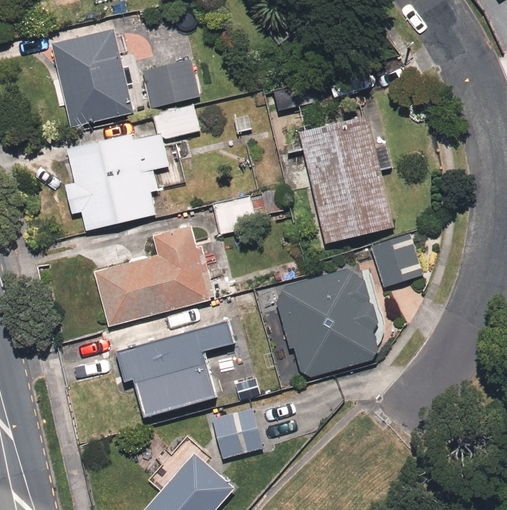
[(53,41),(62,80),(54,82),(59,105),(67,103),(72,127),(134,113),(128,83),(146,79),(141,58),(123,62),(115,27),(53,41)]
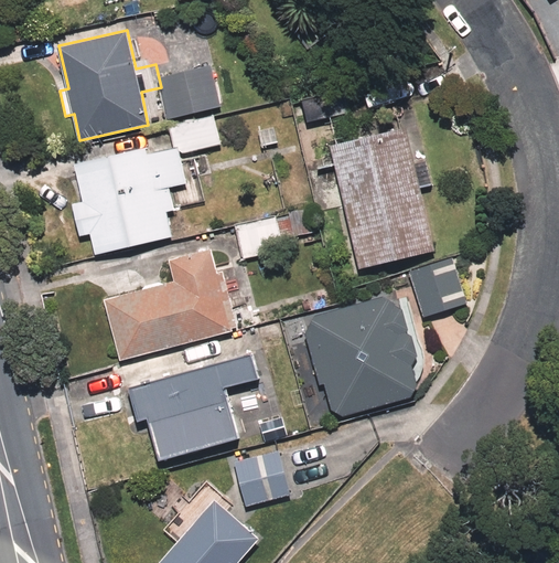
[(224,105),(214,63),(162,75),(172,117),(224,105)]
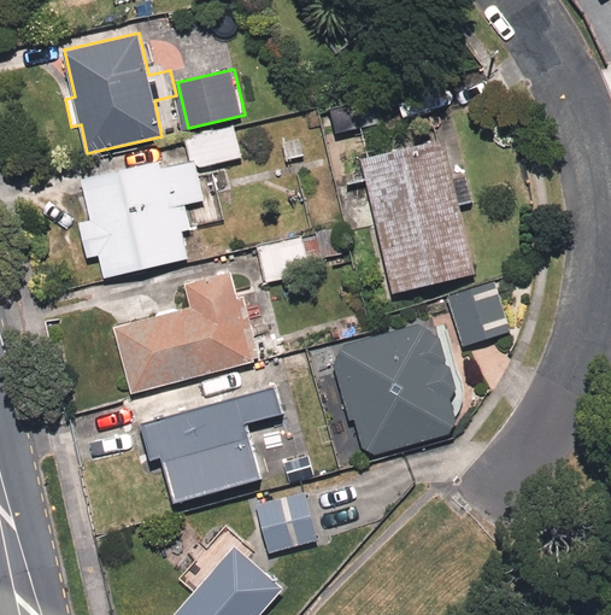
[(238,123),(193,134),(200,164),(245,153),(238,123)]
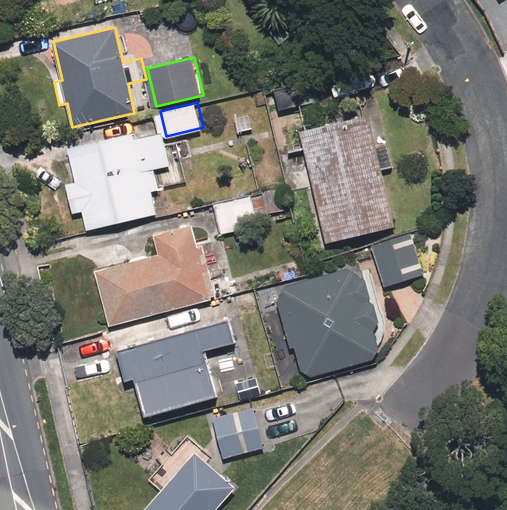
[(394,222),(368,119),(298,136),(323,239),(394,222)]
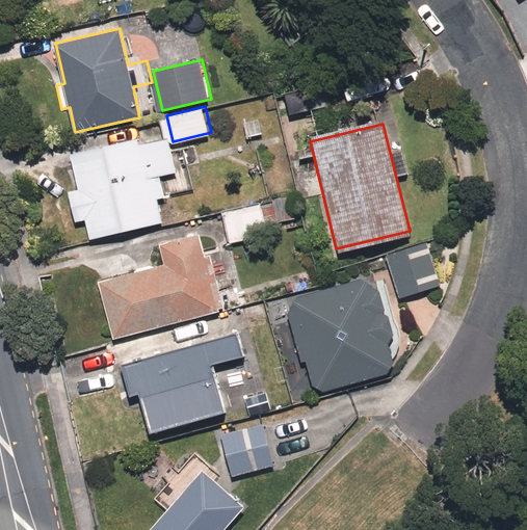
[(158,141),(157,134),(72,152),(79,186),(69,188),(75,219),(88,217),(93,239),(198,218),(184,150),(174,152),(170,138),(158,141)]
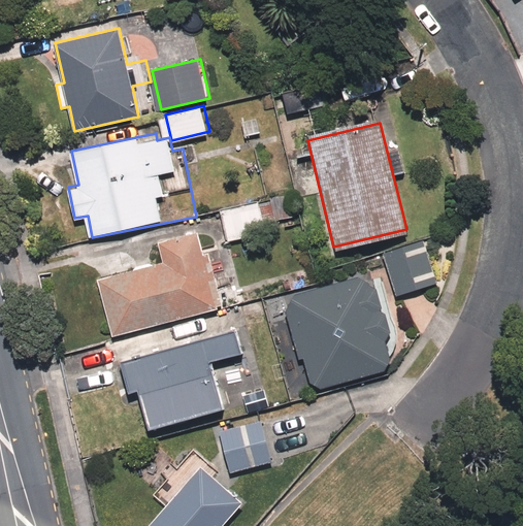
[(272,234),(264,197),(220,206),(228,243),(272,234)]
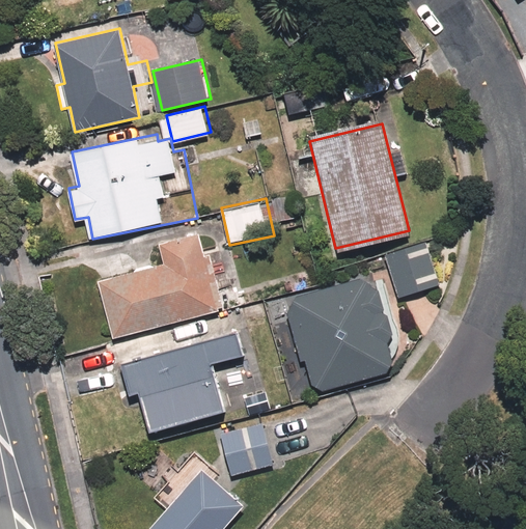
[(210,230),(164,242),(169,262),(97,281),(111,339),(230,308),(210,230)]
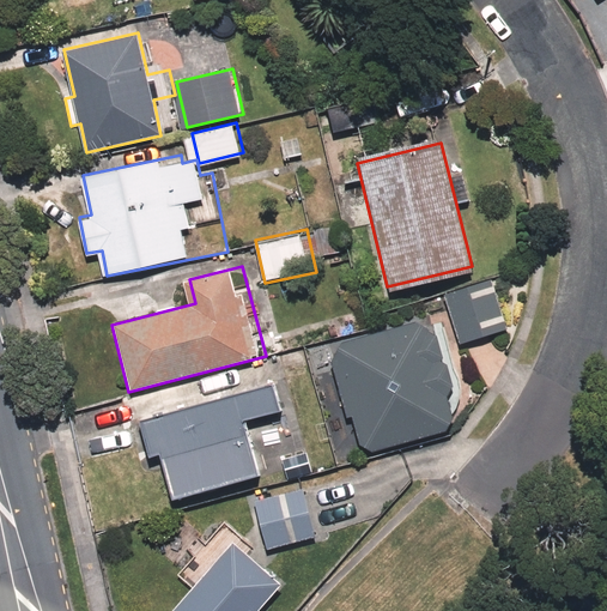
[(520,328),(502,274),(443,295),(461,349),(520,328)]
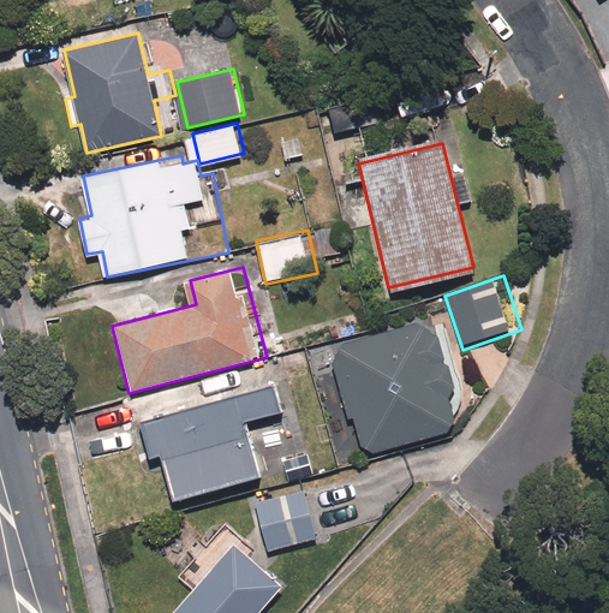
[(458,428),(434,323),(326,347),(350,452),(458,428)]
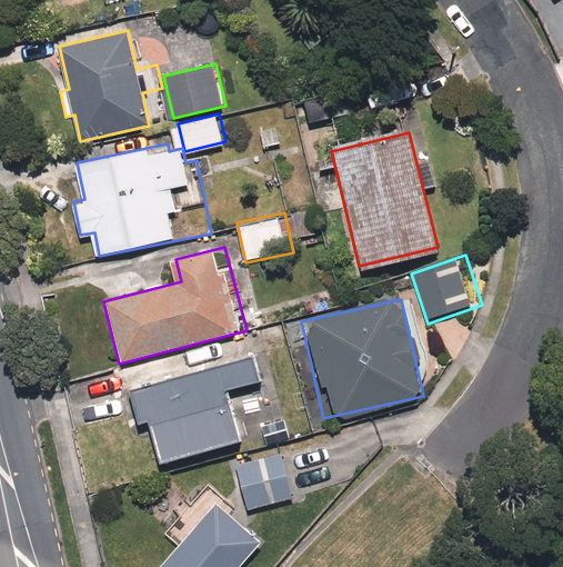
[(119,364),(112,366),(119,394),(132,390),(141,421),(149,419),(160,463),(241,443),(228,390),(268,380),(254,329),(247,330),(119,364)]
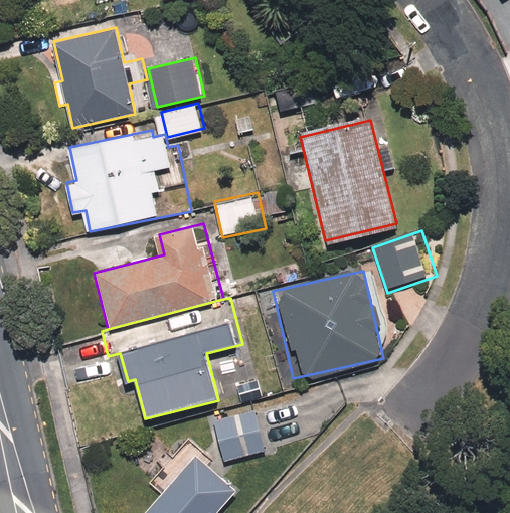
[(256,407),(211,416),(221,463),(266,454),(256,407)]
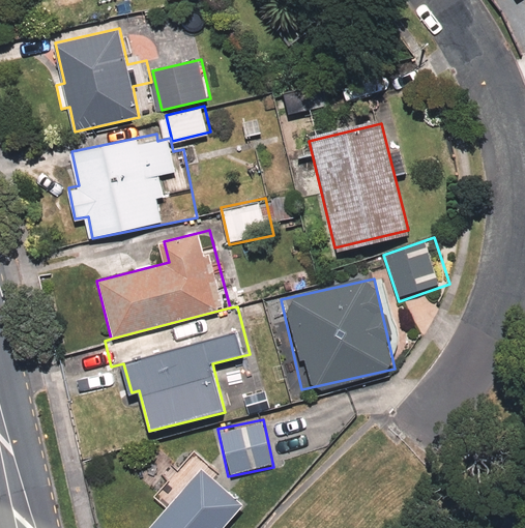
[(223,527),(245,503),(203,466),(146,527),(223,527)]
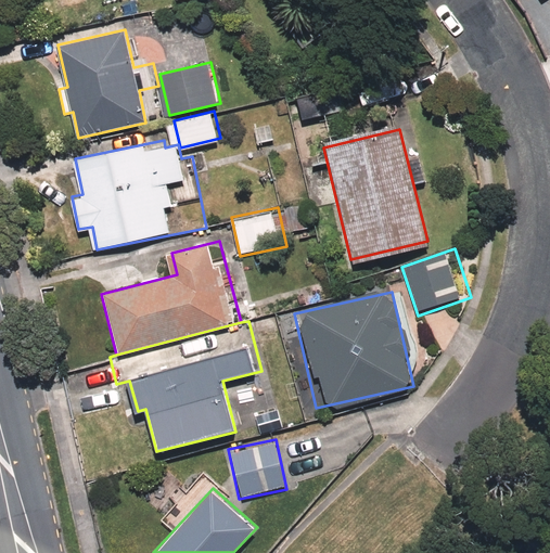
All buildings are outlined.
